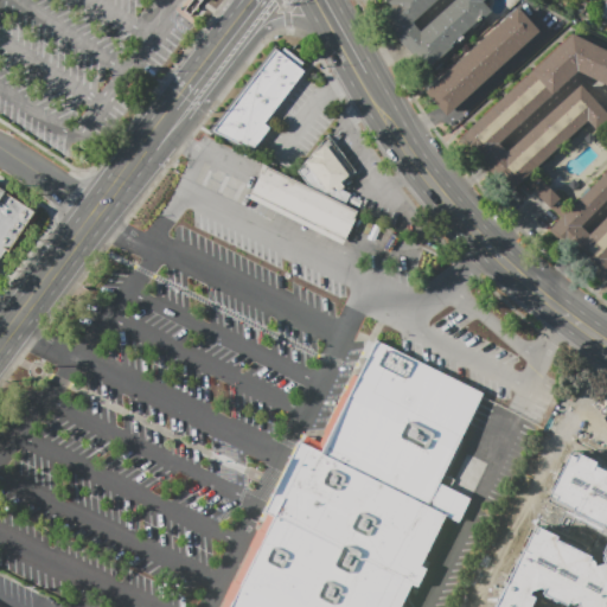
[(189,0),(183,10),(189,14),(199,0),(189,0)]
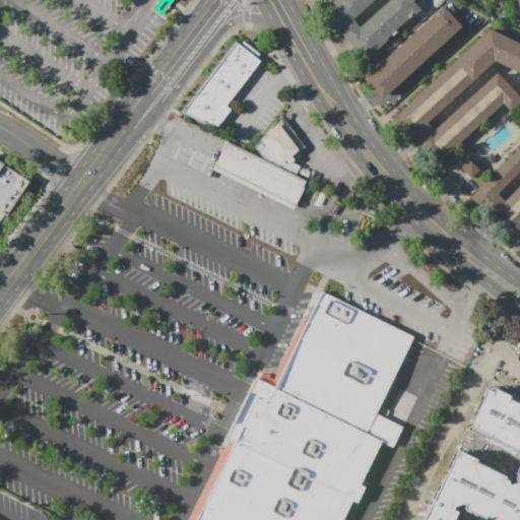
[(334,0),(374,0),(353,19),(362,27),(390,0),(416,0),(414,2),(421,10),(411,20),(409,18),(367,59),(322,12),(334,0)]
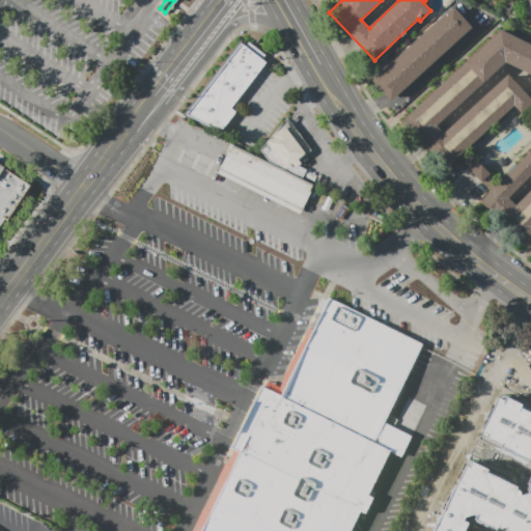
[(372,79),(450,5),(472,27),(393,101),(372,79)]
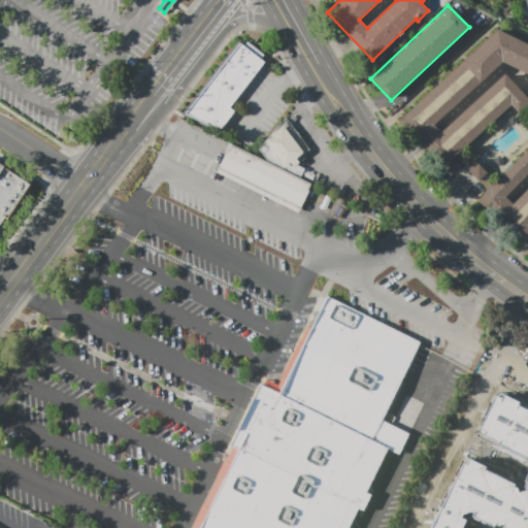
[(499,29),(527,43),(527,73),(503,62),(434,125),(438,128),(441,132),(505,73),(527,97),(527,103),(519,112),(512,105),(464,149),(472,157),(464,165),(456,157),(443,169),(421,145),(398,121),(499,29)]
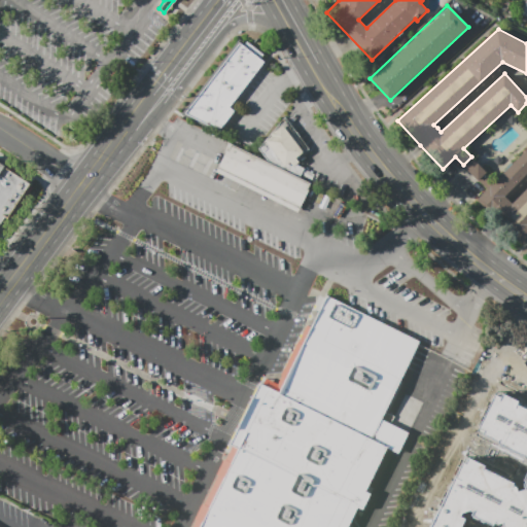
[(181,114),(239,39),(245,43),(247,41),(265,55),(262,57),(268,61),(233,106),(238,110),(219,134),(181,114)]
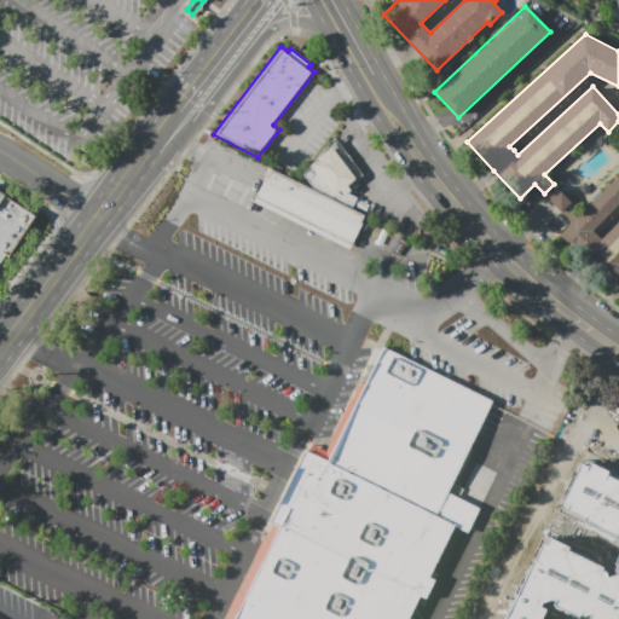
[(316,191),(304,174),(335,137),(364,175),(360,178),(363,180),(359,184),(360,185),(348,194),(357,197),(351,209),(316,191)]
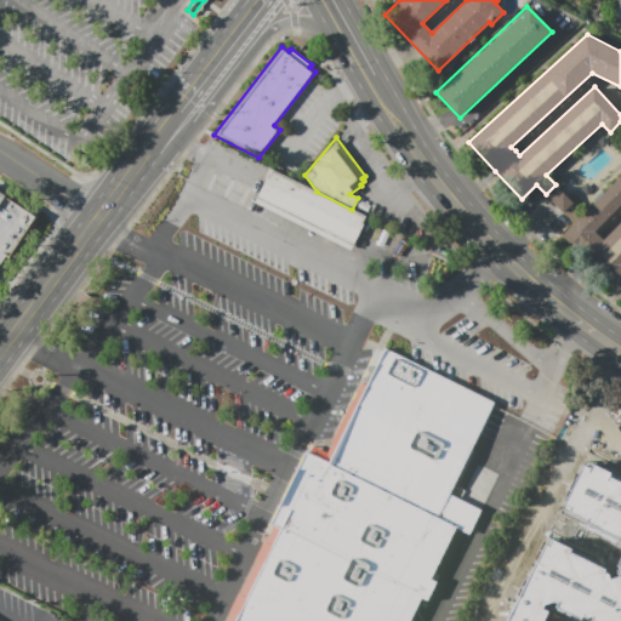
[(256,199),(268,176),(269,177),(273,170),(317,192),(352,210),(366,216),(363,223),(364,223),(352,246),(256,199)]
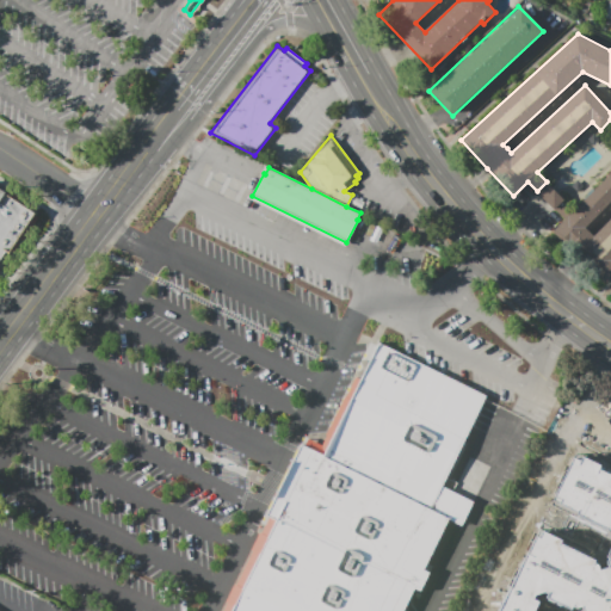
[(610,276),(604,283),(573,251),(553,230),(565,218),(555,209),(565,199),(574,209),(610,172),(610,202),(586,228),(590,232),(594,235),(610,217),(610,276)]
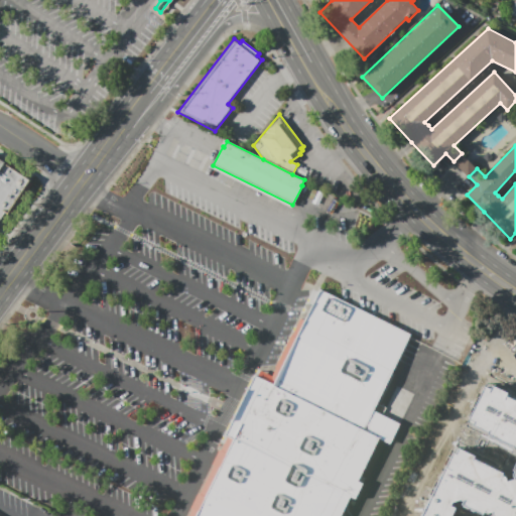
[(462,153),(454,161),(469,176),(477,168),(462,153)]
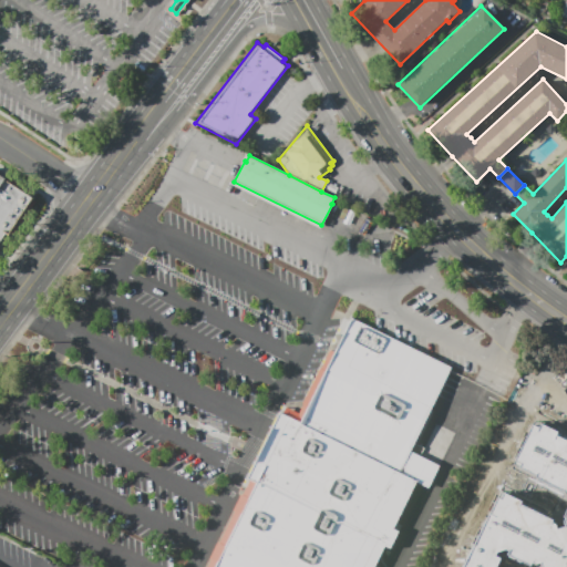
[(0,175),(6,179),(4,181),(32,198),(22,214),(0,198),(0,175)]
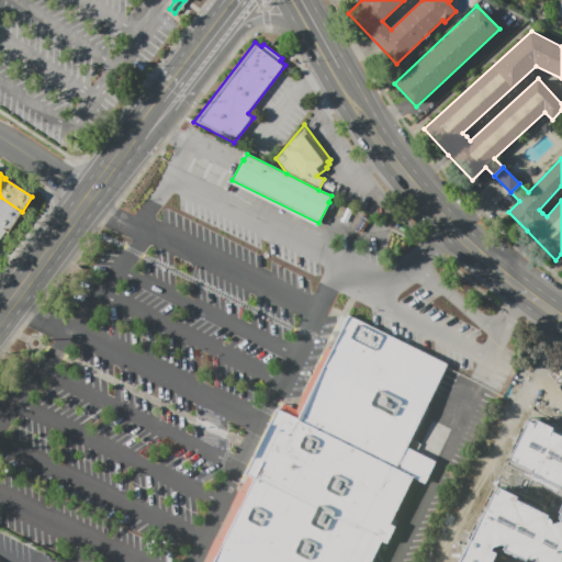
[(0,197),(22,212),(12,227),(11,226),(0,218),(0,197)]
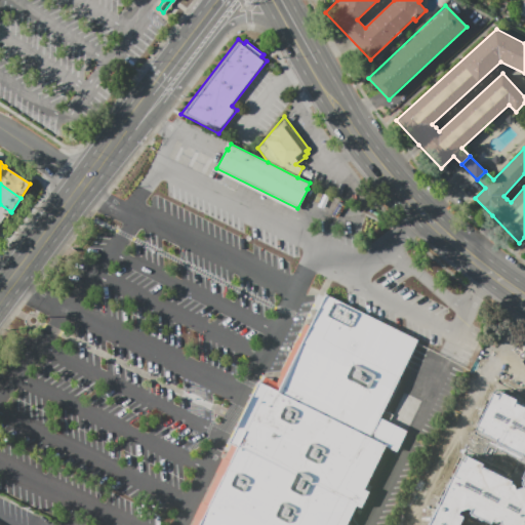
[(0,218),(1,219),(4,214),(7,215),(10,211),(0,204),(0,218)]
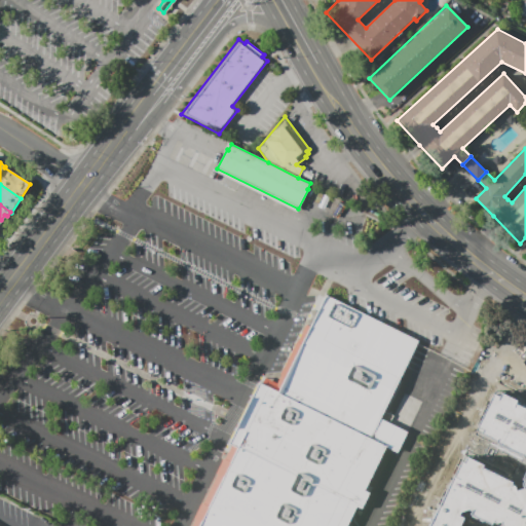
[(326,295),(418,340),(380,418),(407,430),(396,453),(385,448),(365,490),(371,493),(363,510),(357,506),(346,525),(197,525),(236,447),(229,443),(259,381),(278,391),(326,295)]
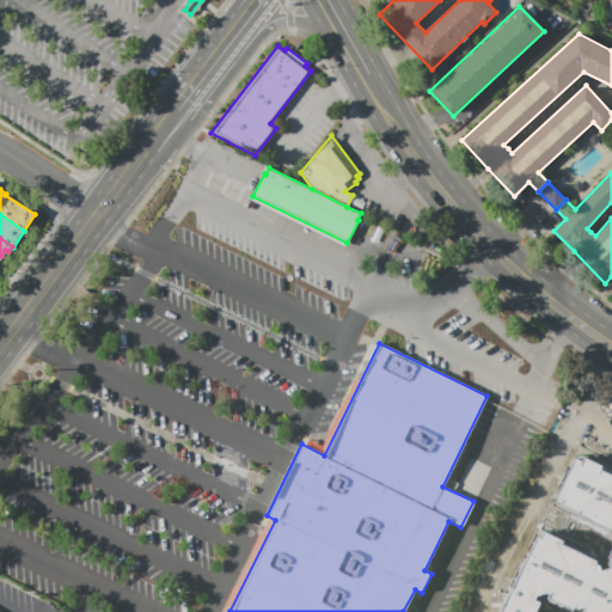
[(499,611),(527,554),(528,555),(537,537),(540,538),(543,532),(563,542),(562,544),(597,561),(595,563),(599,565),(601,570),(610,568),(607,563),(610,558),(607,557),(611,548),(611,527),(611,530),(577,514),(577,513),(561,505),(562,500),(556,496),(574,458),(581,461),(583,457),(601,466),(600,470),(611,476),(611,611),(585,611),(583,606),(577,609),(574,606),(573,611),(548,598),(549,594),(545,593),(536,595),(534,600),(540,603),(534,611),(499,611)]
